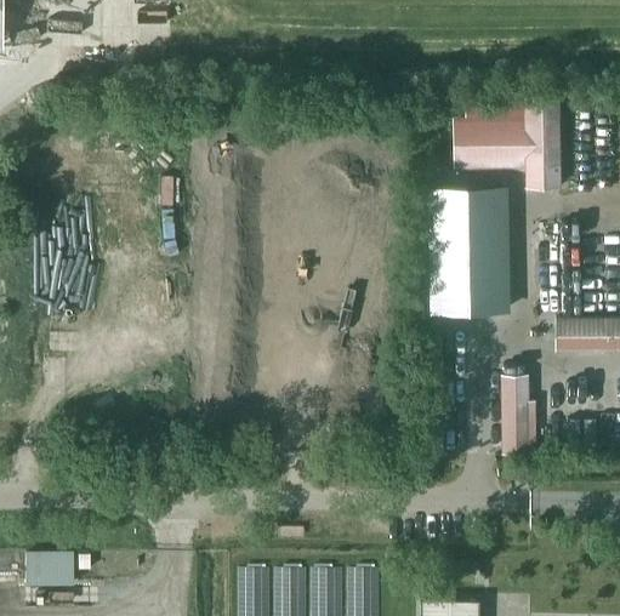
[(525,167),(525,187),(558,187),(558,100),(525,100),(525,109),(467,109),(467,119),(454,120),(453,166),(525,167)]
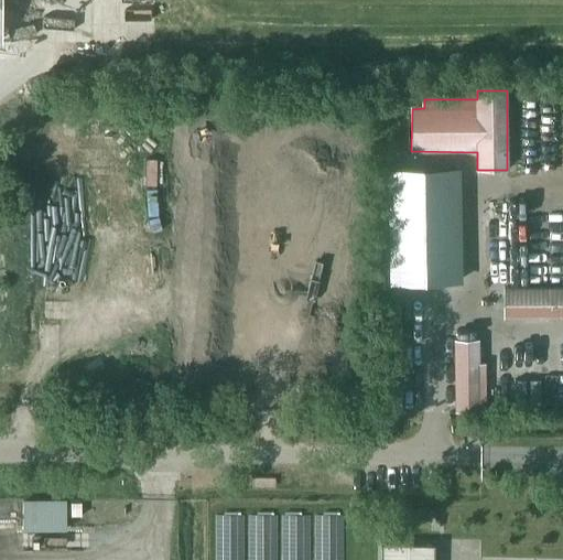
[(389,173),(391,286),(458,284),(456,172),(389,173)]
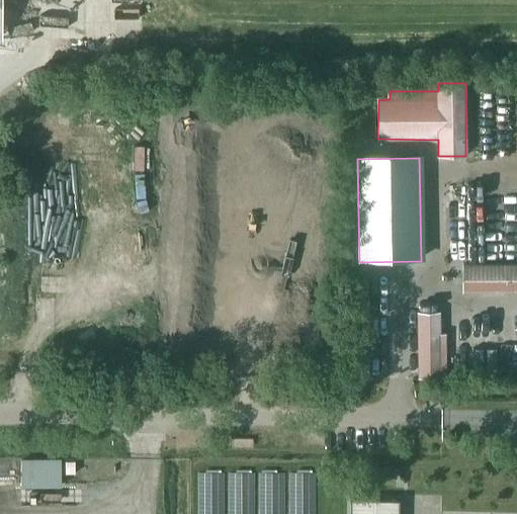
[(461,291),(516,291),(516,266),(461,267),(461,291)]
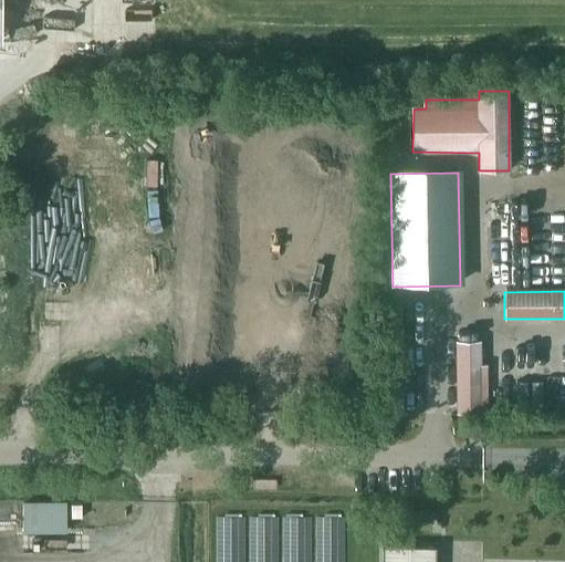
[(457,414),(479,414),(479,344),(457,344),(457,414)]
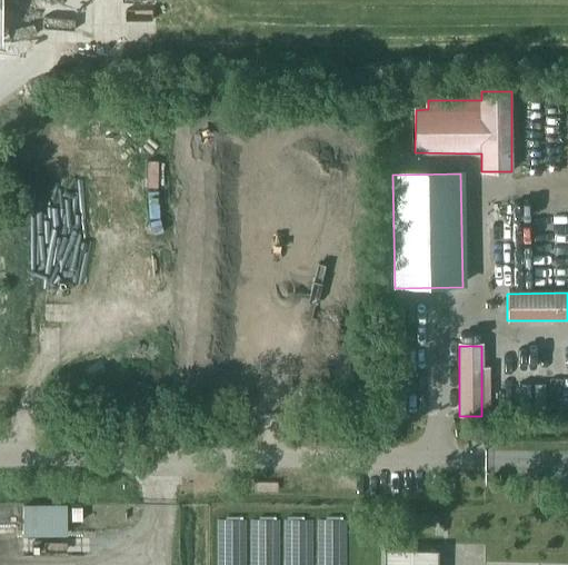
[(22,523),(22,536),(66,536),(67,524),(22,523)]
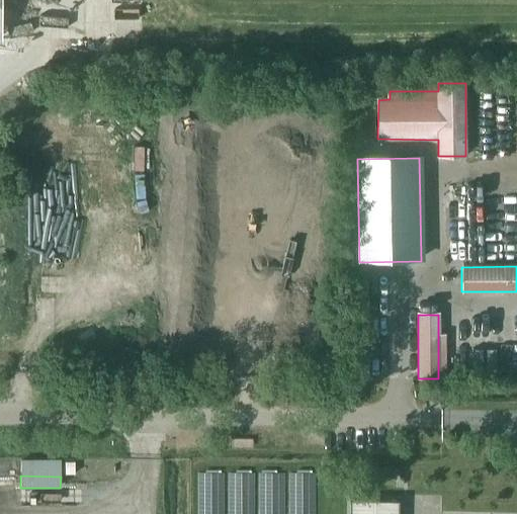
[(397,513),(398,503),(349,502),(348,513),(397,513)]
